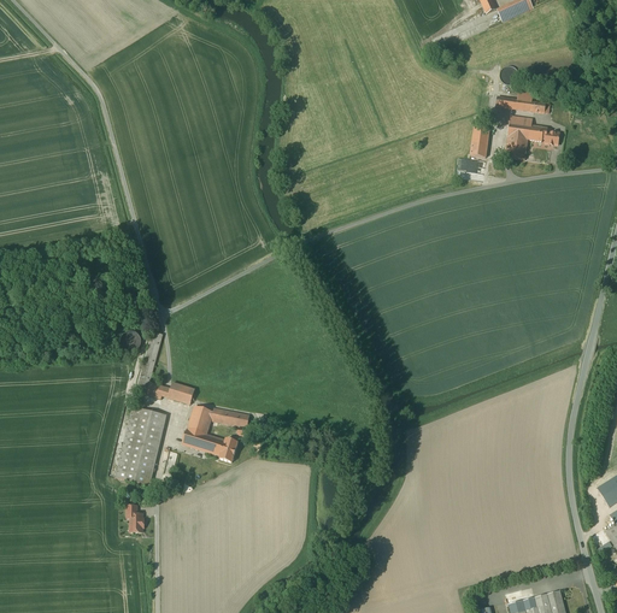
[(481,0),(487,12),(495,7),(492,0),(481,0)]
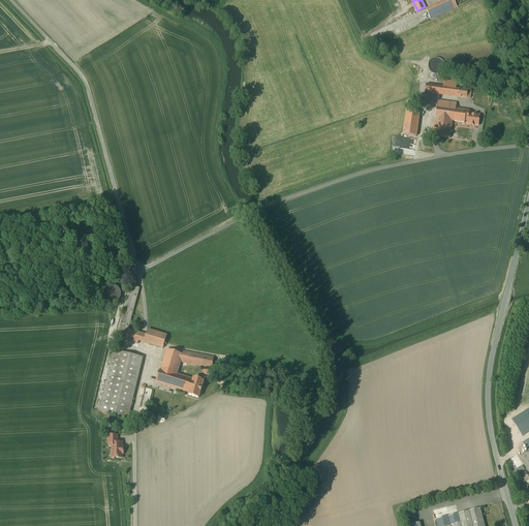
[(427,9),(431,17),(457,4),(455,0),(446,0),(427,9)]
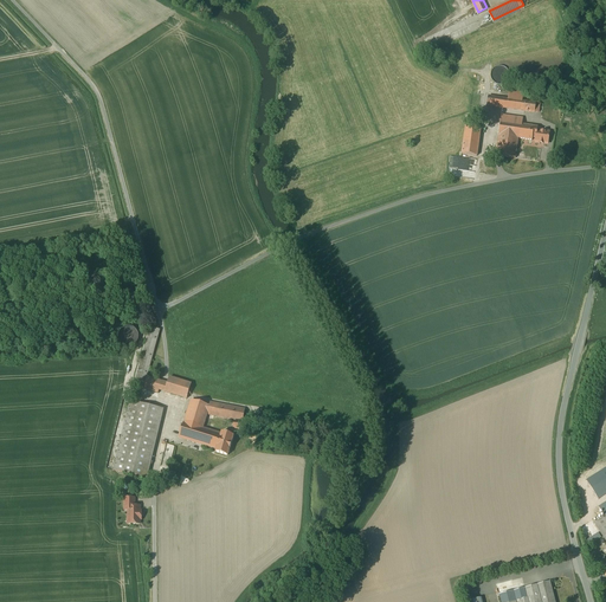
[(494,79),(496,81),(497,81),(500,82),(501,82),(503,81),(504,81),(505,79),(507,78),(508,76),(509,75),(509,72),(509,71),(509,69),(508,68),(507,66),(505,65),(504,64),(502,63),(501,63),(498,63),(497,63),(495,64),(494,65),(492,66),(491,68),(491,70),(490,71),(490,73),(491,75),(491,77),(492,78),(494,79)]
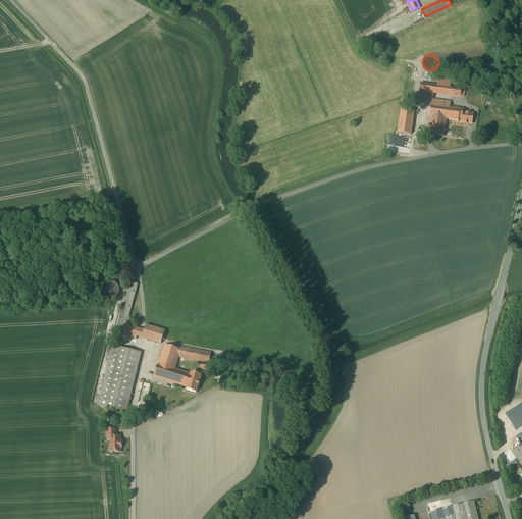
[(465,86),(420,80),(419,88),(463,94),(465,86)]
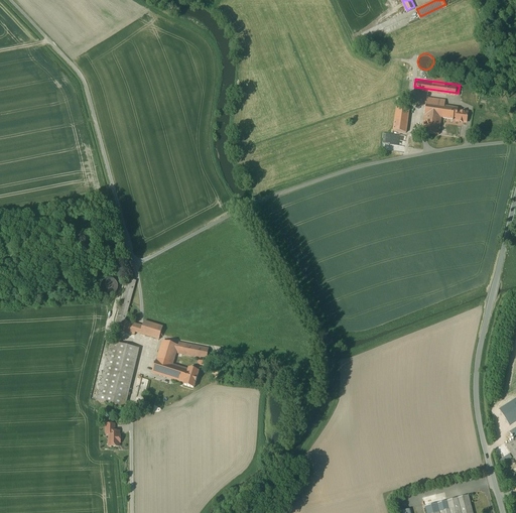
[(441,115),(444,103),(444,98),(427,95),(422,129),(438,132),(441,115)]
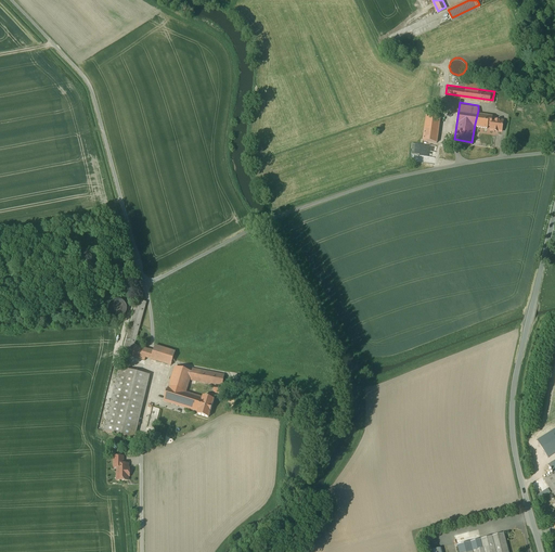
[(501,114),(478,111),(475,124),(499,127),(501,114)]
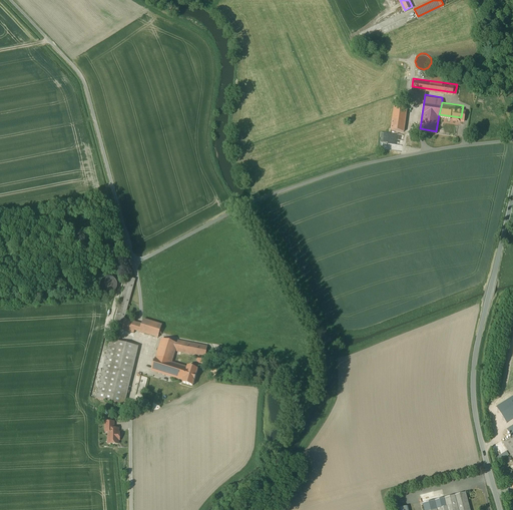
[(394,104),(391,127),(404,129),(407,105),(394,104)]
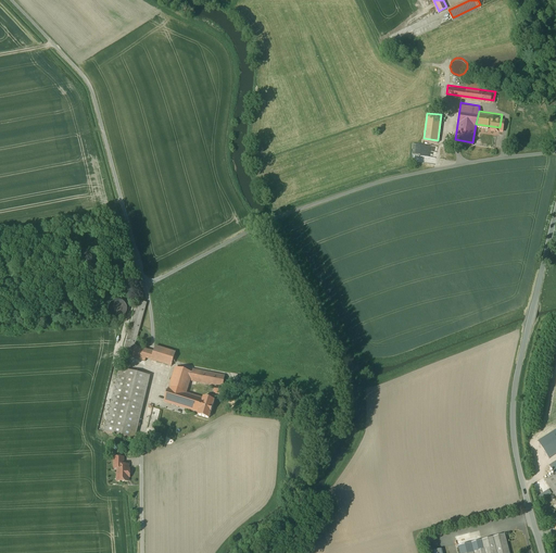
[(413,158),(434,161),(436,155),(413,151),(413,158)]
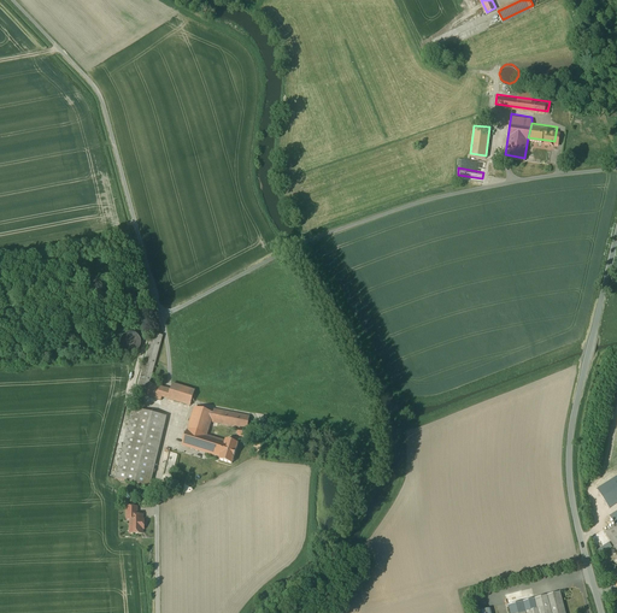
[(121,337),(121,339),(121,341),(121,343),(122,345),(123,347),(125,348),(127,349),(129,349),(130,349),(133,349),(135,349),(136,348),(139,347),(140,346),(141,343),(141,341),(141,340),(141,337),(140,335),(139,334),(137,332),(136,330),(134,330),(133,329),(130,329),(128,330),(125,330),(124,331),(123,334),(122,335),(121,337)]
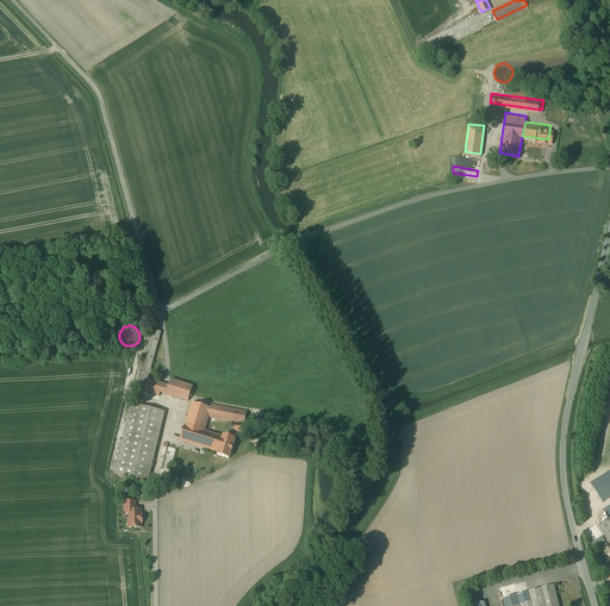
[(148,376),(144,388),(160,392),(160,389),(188,398),(193,383),(170,376),(168,382),(148,376)]
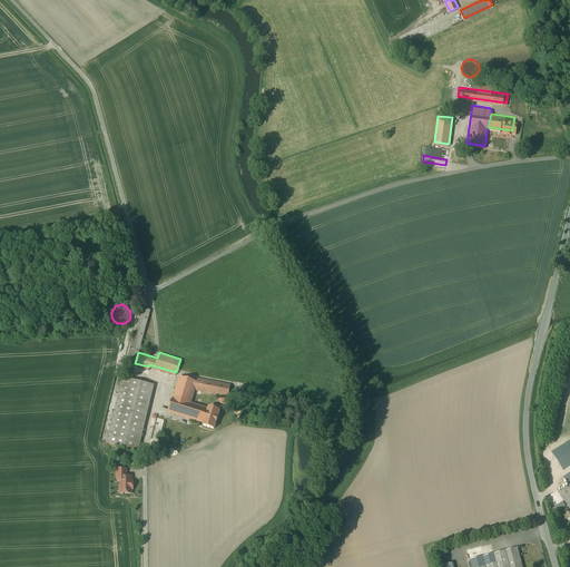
[(107,440),(138,448),(154,382),(123,374),(107,440)]
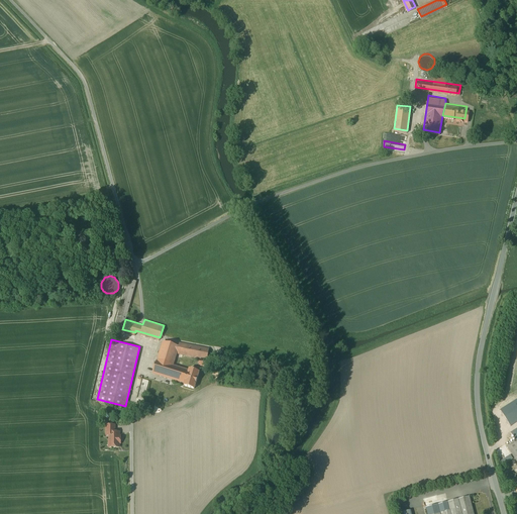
[(152,371),(169,376),(173,363),(177,350),(179,343),(164,339),(158,358),(157,357),(152,371)]
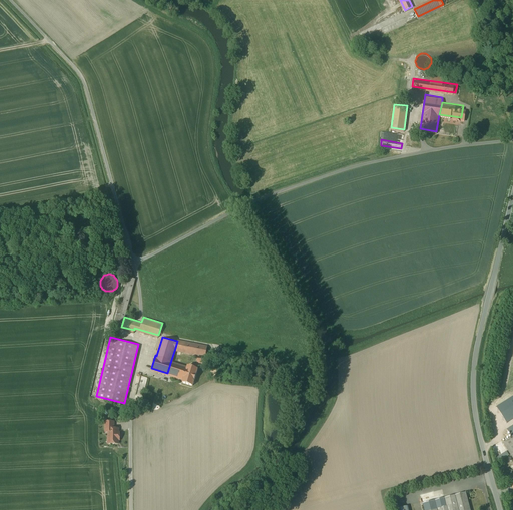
[(177,338),(177,341),(175,348),(198,353),(201,354),(205,354),(207,344),(177,338)]
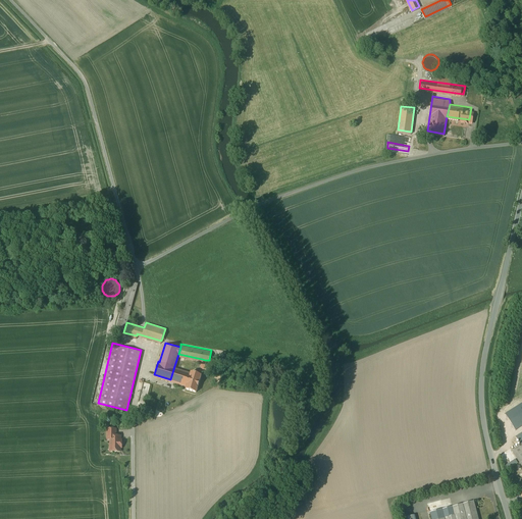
[(205,360),(202,359),(201,367),(209,367),(209,361),(205,361),(205,360)]
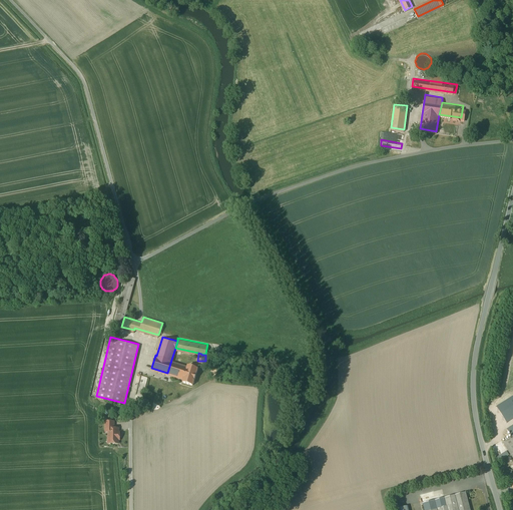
[(171,360),(167,373),(183,378),(182,380),(192,383),(197,367),(187,364),(187,365),(171,360)]
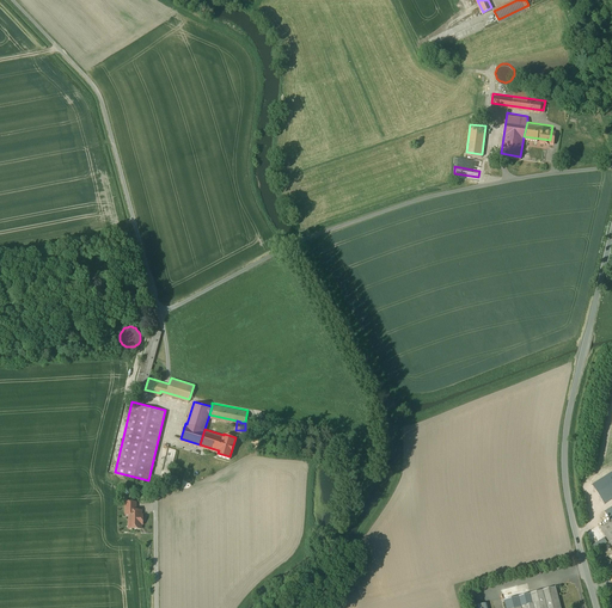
[(164,446),(167,446),(163,467),(171,470),(177,447),(169,444),(169,442),(165,441),(164,446)]
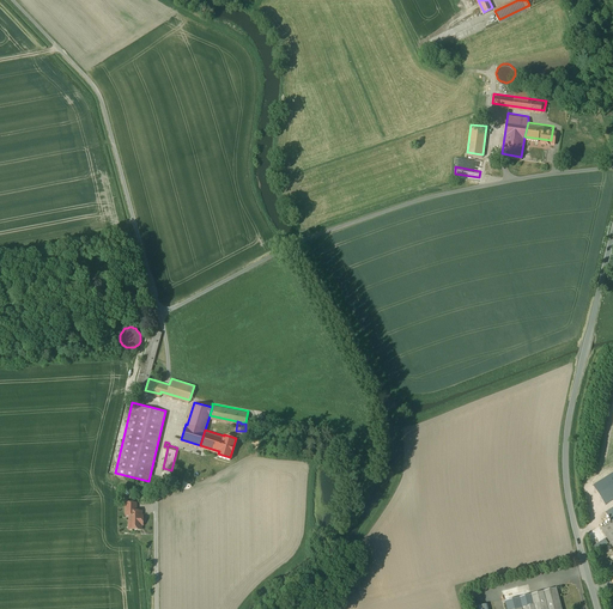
[(126,513),(129,513),(129,509),(137,509),(137,500),(126,500),(126,513)]
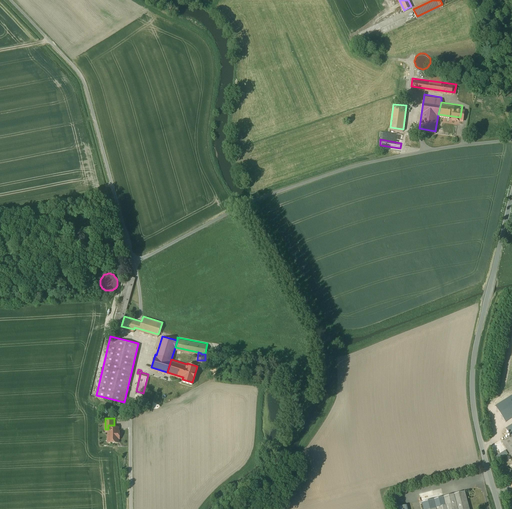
[(114,425),(108,425),(108,429),(108,440),(118,440),(118,425),(114,425)]
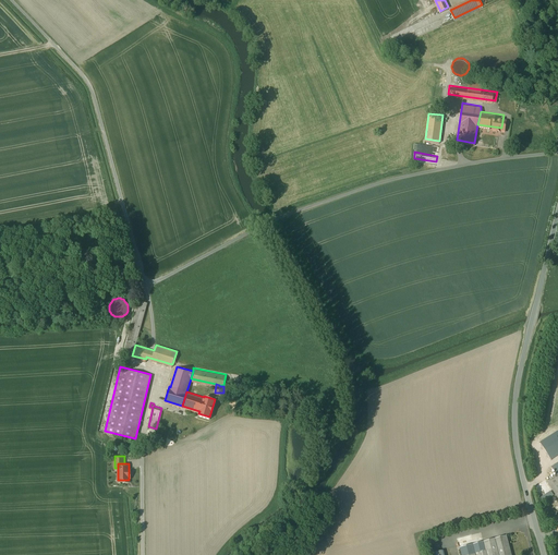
[(557,473),(557,472),(547,479),(557,495),(557,473)]
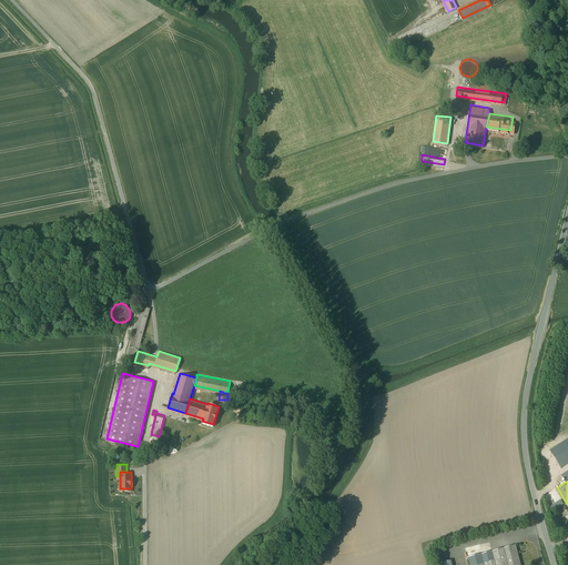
[(550,503),(553,508),(565,501),(561,496),(550,503)]
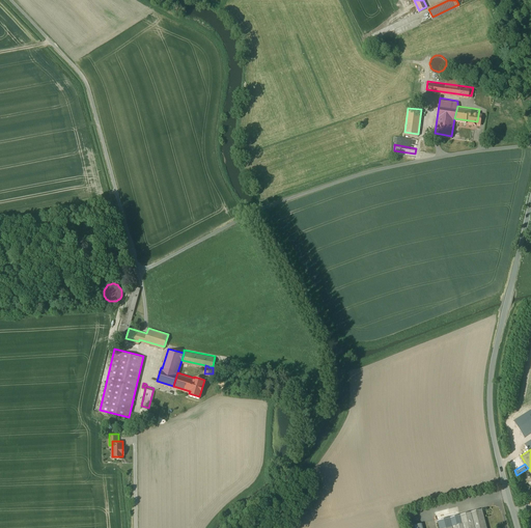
[(440,527),(486,527),(481,507),(459,512),(458,508),(448,510),(437,513),(437,515),(440,527)]
